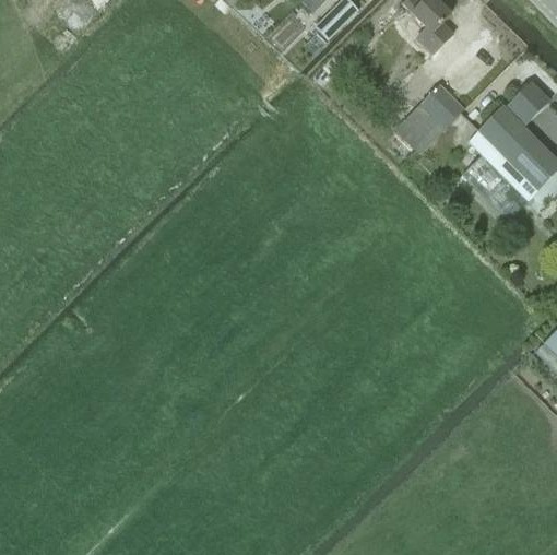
[(239,11),(250,0),(230,0),(229,1),(239,11)]
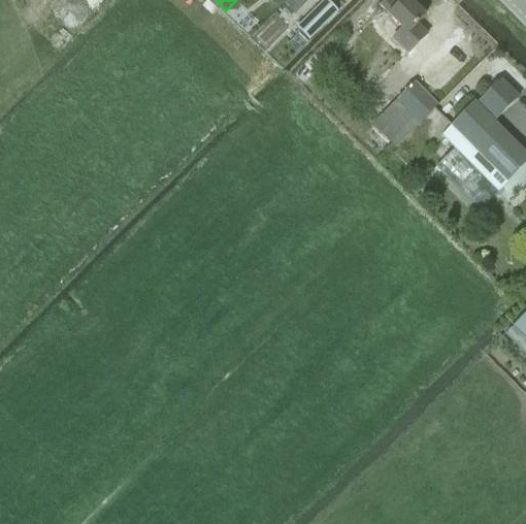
[(282,0),(259,25),(269,35),(298,6),(291,0),(282,0)]
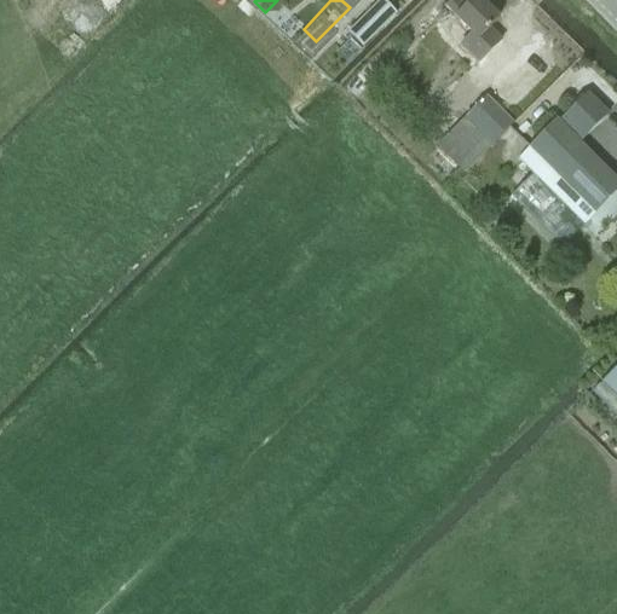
[(349,29),(363,44),(385,24),(398,11),(387,0),(378,0),(349,29)]
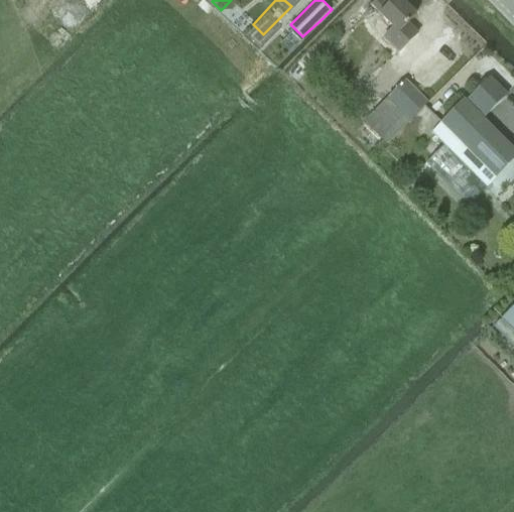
[(385,35),(395,45),(400,49),(418,30),(408,21),(416,13),(403,0),(391,0),(388,3),(385,0),(374,0),(372,2),(381,11),(380,11),(394,25),(385,35)]
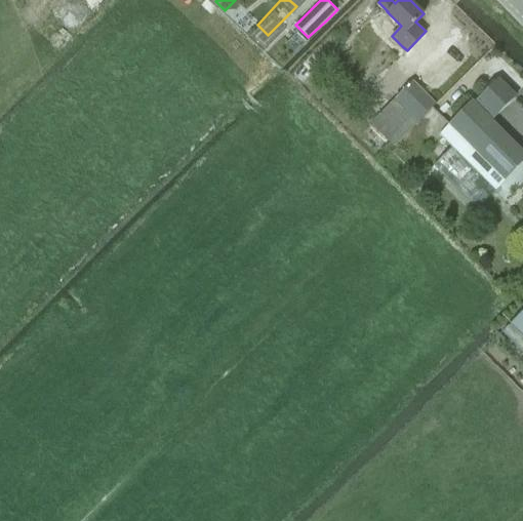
[(435,163),(479,206),(522,161),(522,149),(492,118),(517,93),(499,77),(475,101),(472,98),(452,118),(440,131),(453,145),(435,163)]
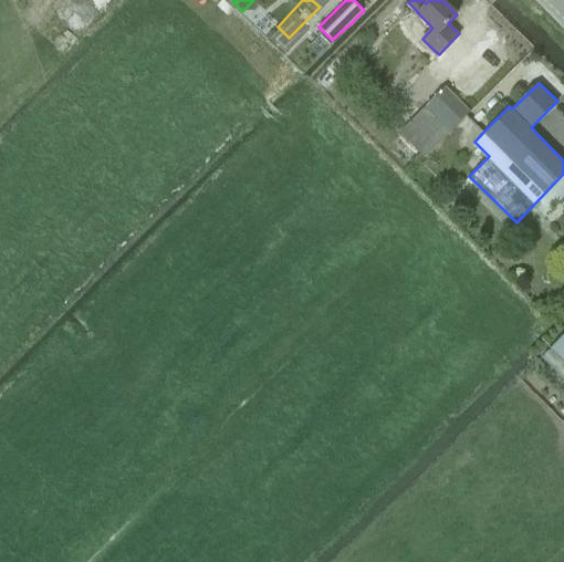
[(426,156),(470,111),(445,85),(400,131),(426,156)]
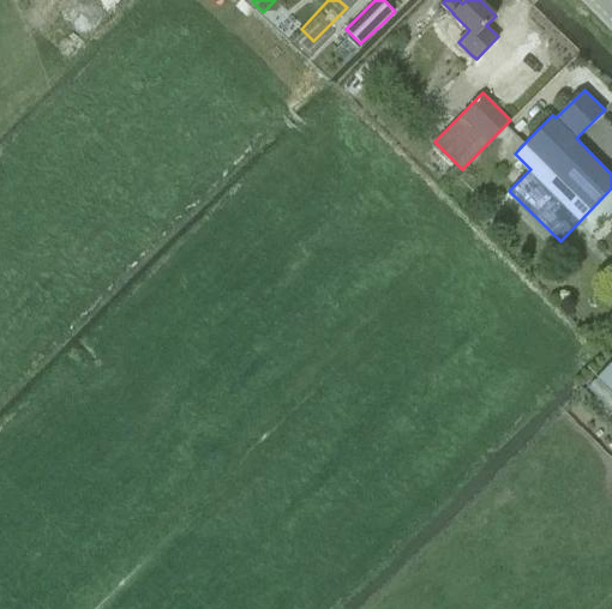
[(611,362),(598,377),(589,386),(611,408),(611,362)]
